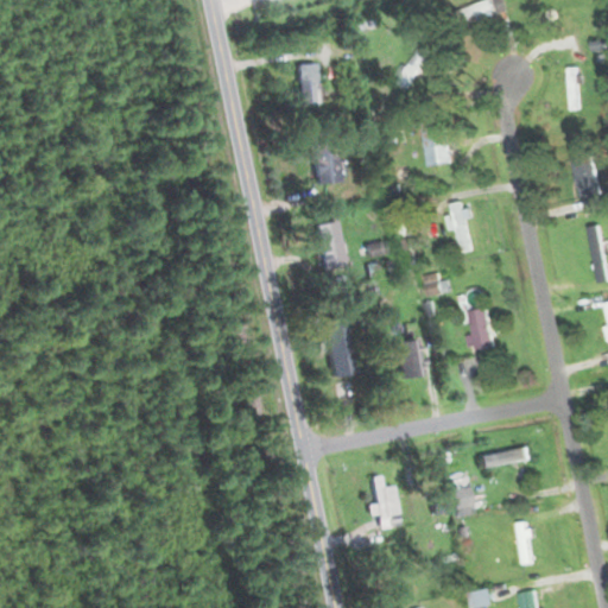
[(507,12),(502,0),(492,0),(453,13),(457,29),(507,12)]
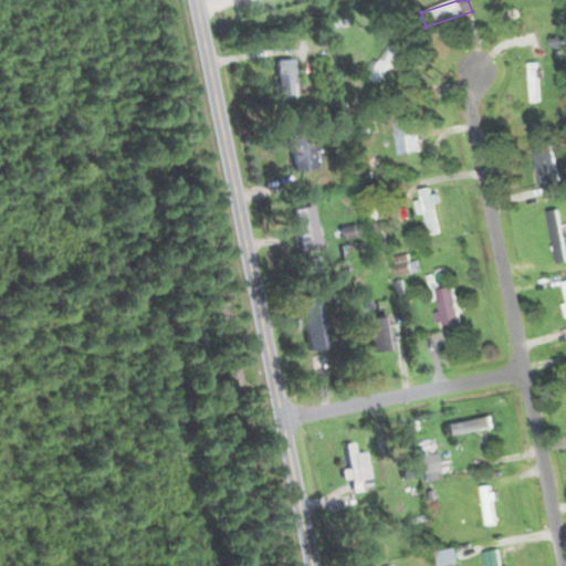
[(402,52),(394,45),(371,77),(380,83),(402,52)]
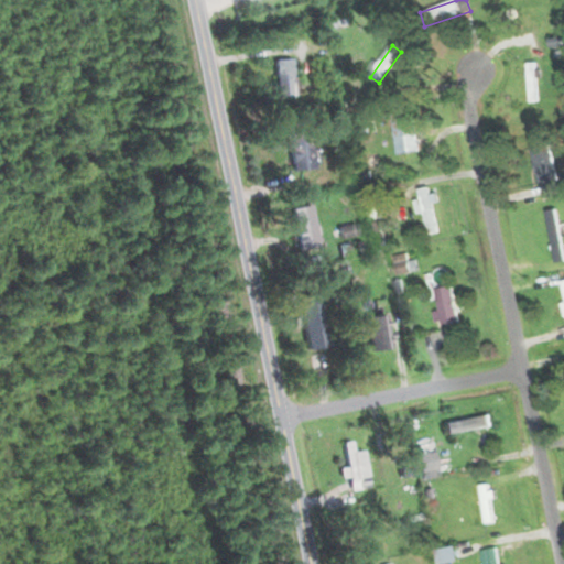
[(295,77),(294,60),(275,61),(278,98),(304,97),(302,76),(295,77)]
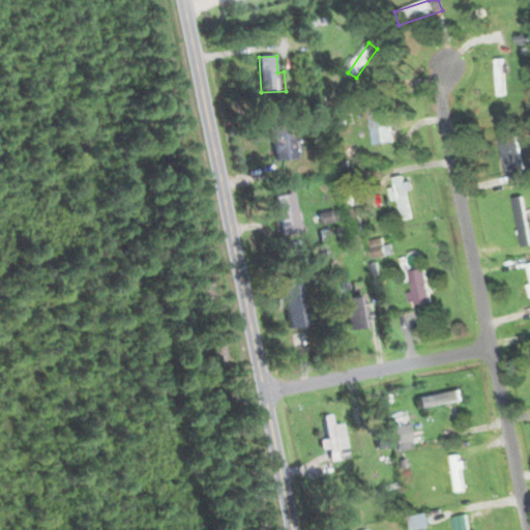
[(496,96),(505,96),(505,68),(496,68),(496,96)]
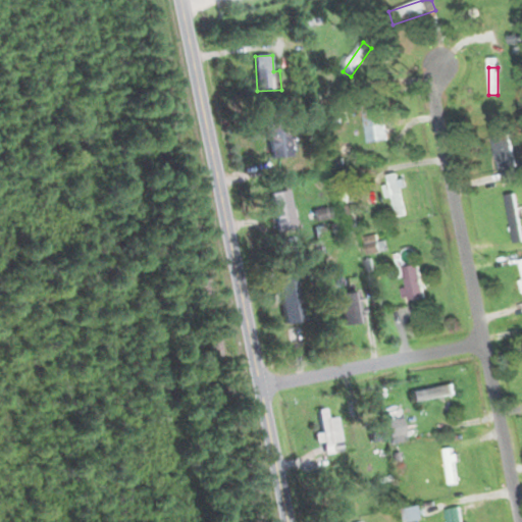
[(390,140),(383,104),(365,107),(371,143),(390,140)]
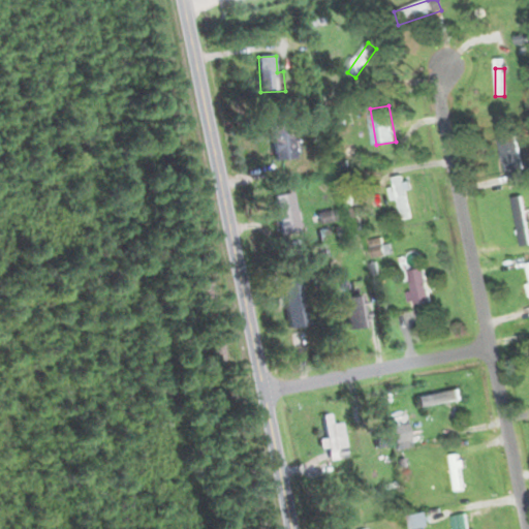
[(331,129),(348,124),(344,113),(328,118),(331,129)]
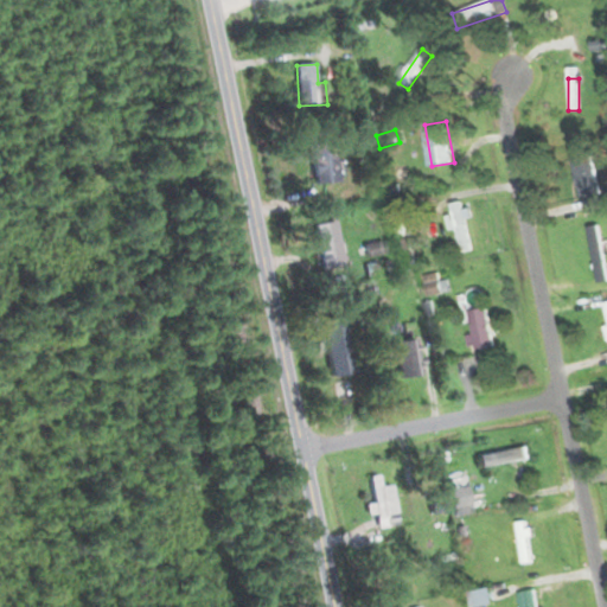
[(345,184),(344,160),(338,160),(337,141),(313,144),(315,185),(345,184)]
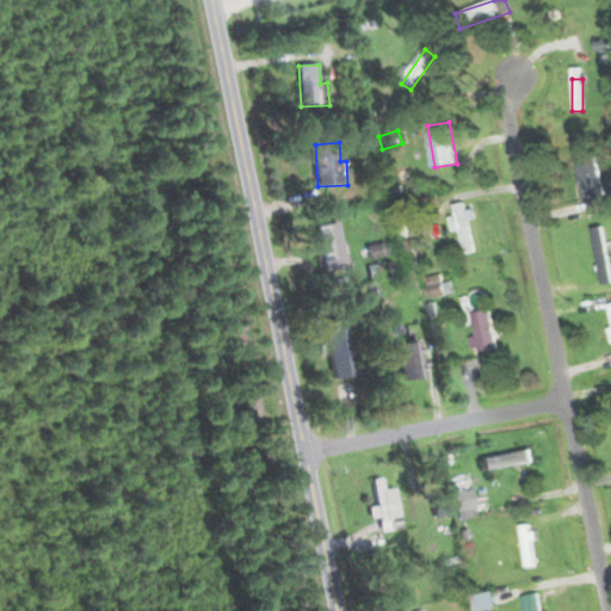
[(585,198),(606,193),(597,158),(576,162),(585,198)]
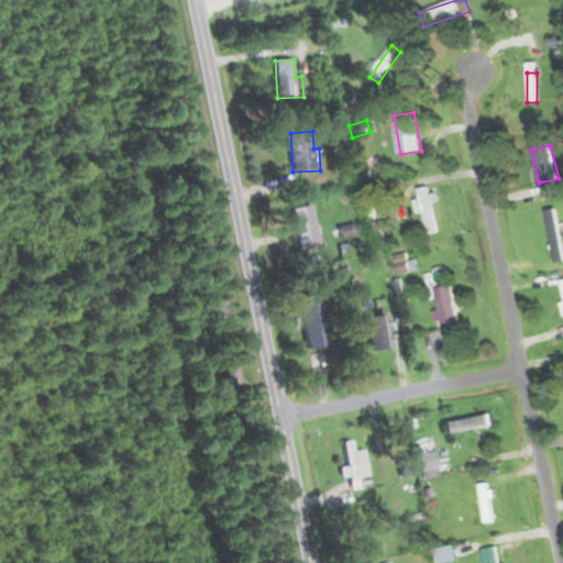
[(428,234),(439,232),(432,199),(433,199),(431,187),(419,189),(428,234)]
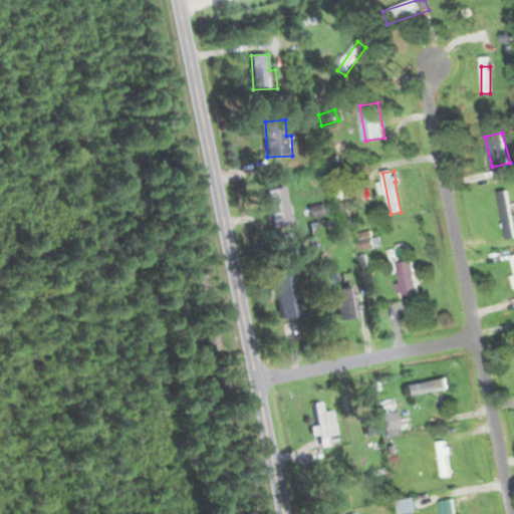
[(336,189),(338,201),(350,199),(349,188),(336,189)]
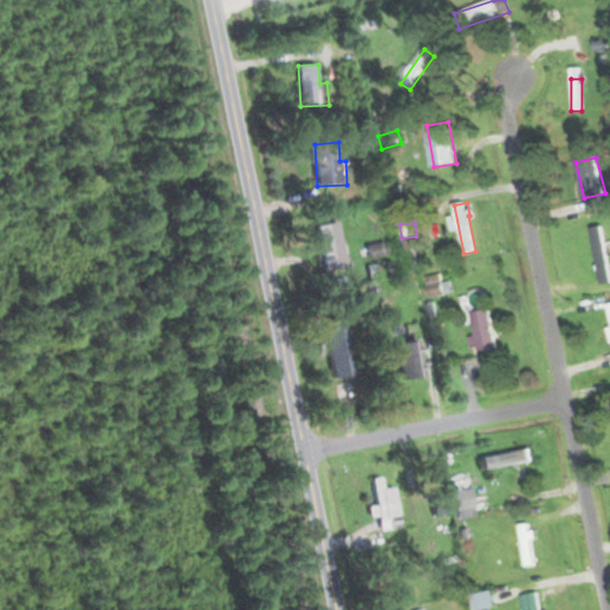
[(609,285),(609,273),(605,228),(592,229),(598,287),(609,285)]
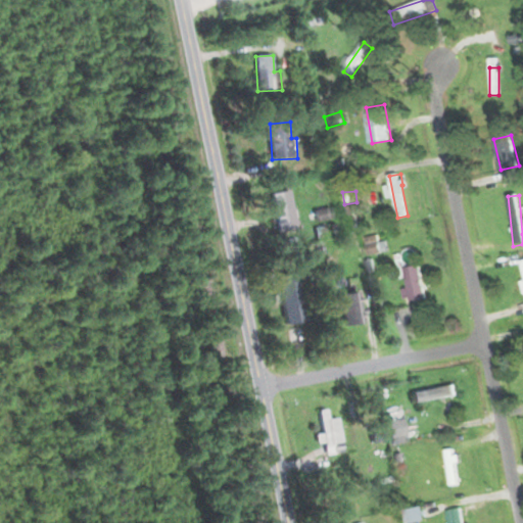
[(280,233),(298,229),(290,196),(272,200),(280,233)]
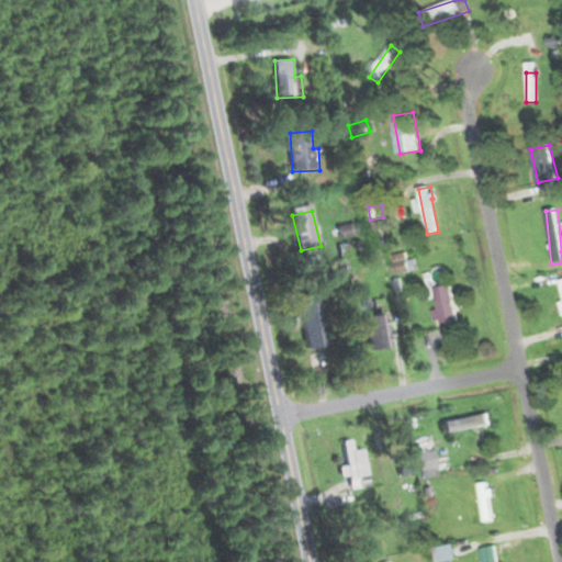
[(452,287),(435,290),(438,313),(435,313),(436,326),(458,323),(452,287)]
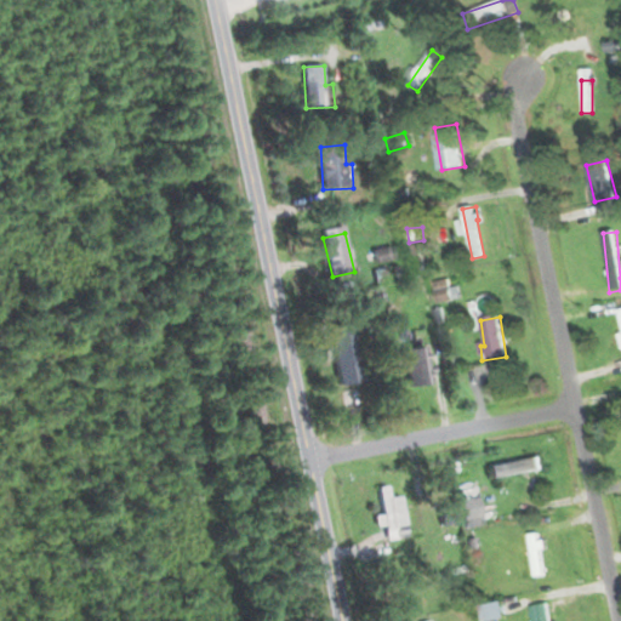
[(339,387),(362,382),(351,324),(329,328),(339,387)]
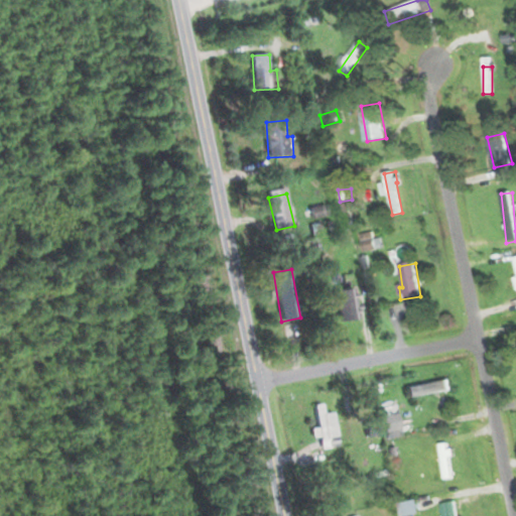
[(355,319),(349,289),(335,292),(341,323),(355,319)]
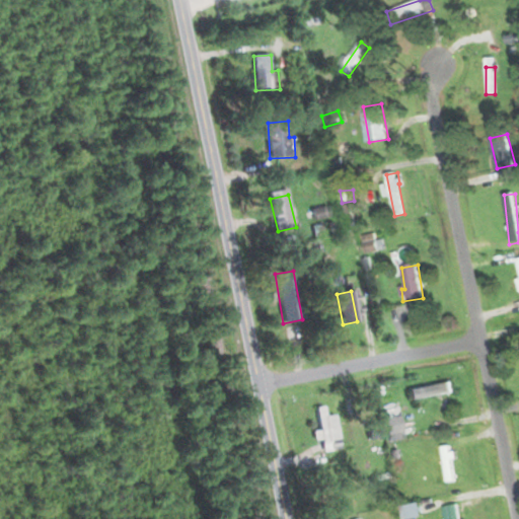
[(319,441),(322,441),(324,452),(341,450),(336,417),(326,418),(324,408),(314,410),(319,441)]
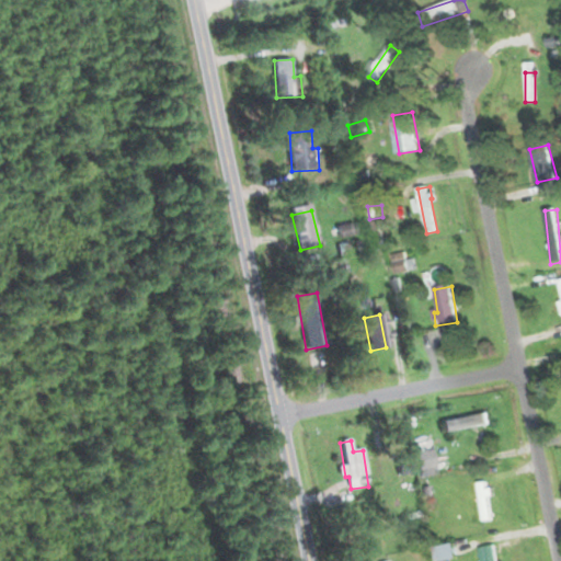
[(433,476),(433,454),(418,454),(418,476),(433,476)]
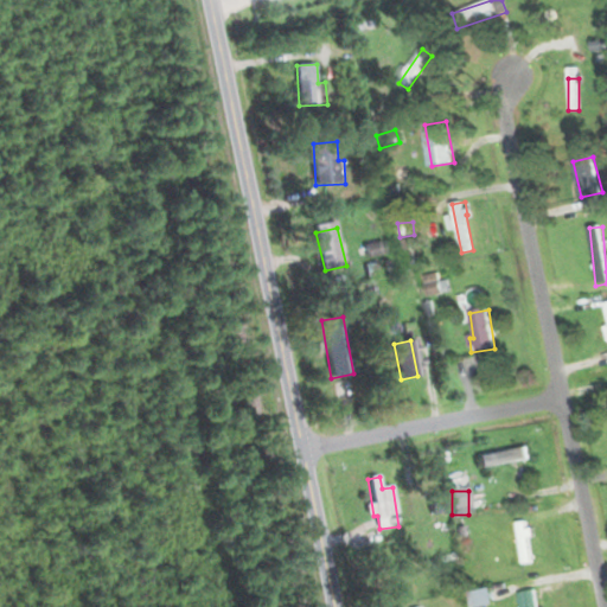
[(517,524),(519,564),(531,564),(529,523),(517,524)]
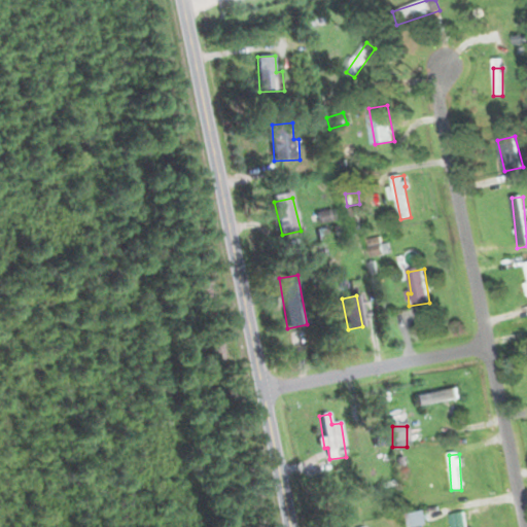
[(466,526),(464,511),(453,513),(454,526),(466,526)]
